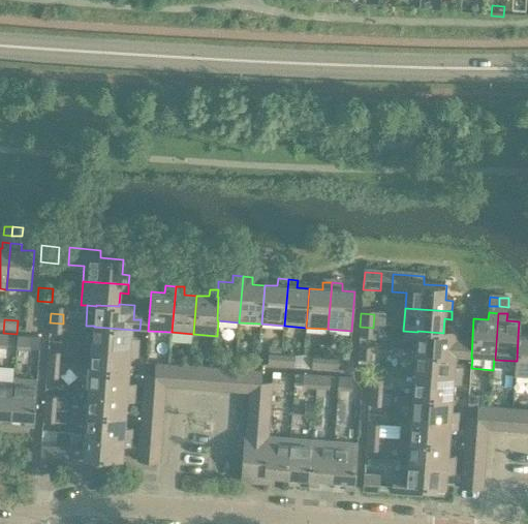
[(62,337),(63,324),(50,322),(49,336),(62,337)]
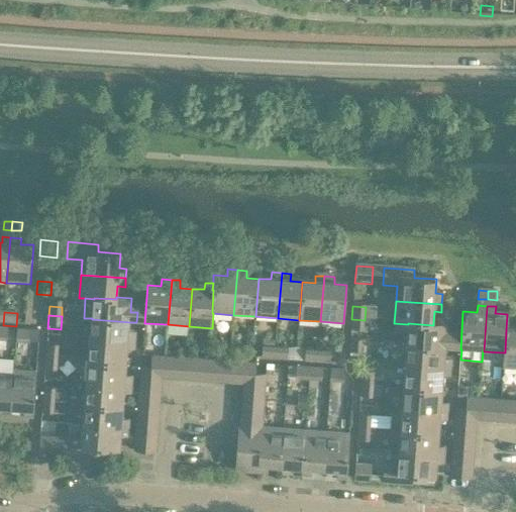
[(129,333),(130,322),(92,319),(90,341),(135,344),(135,334),(129,333)]
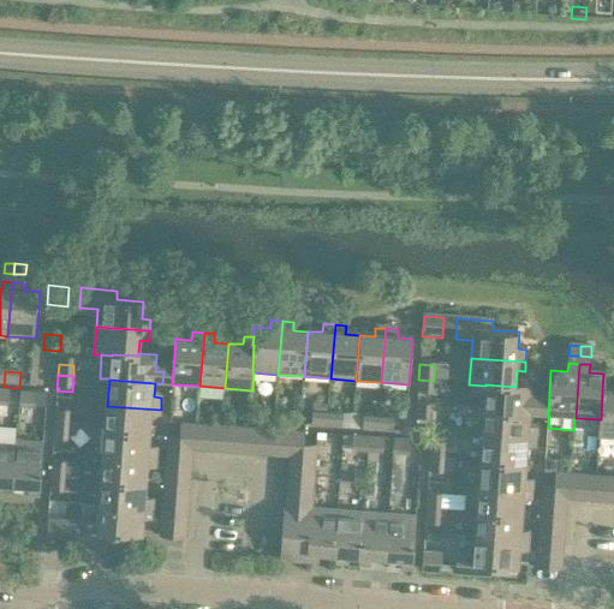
[(433,396),(434,381),(418,380),(417,395),(433,396)]
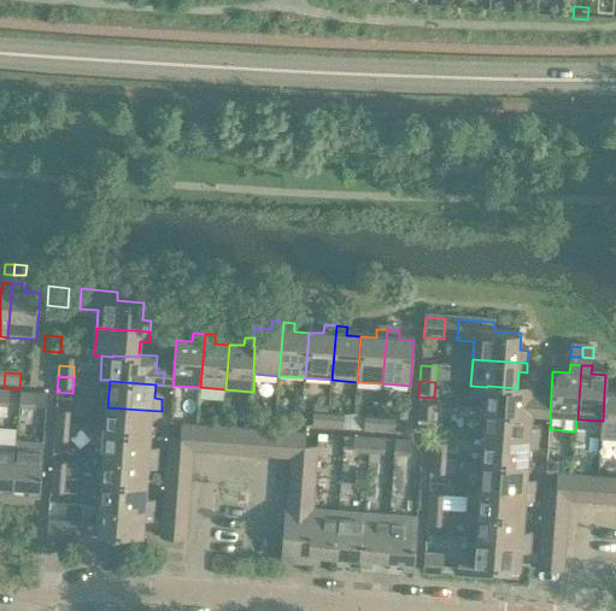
[(532,403),(533,387),(517,386),(517,388),(487,386),(487,387),(486,411),(531,415),(531,416),(539,417),(539,404),(532,403)]
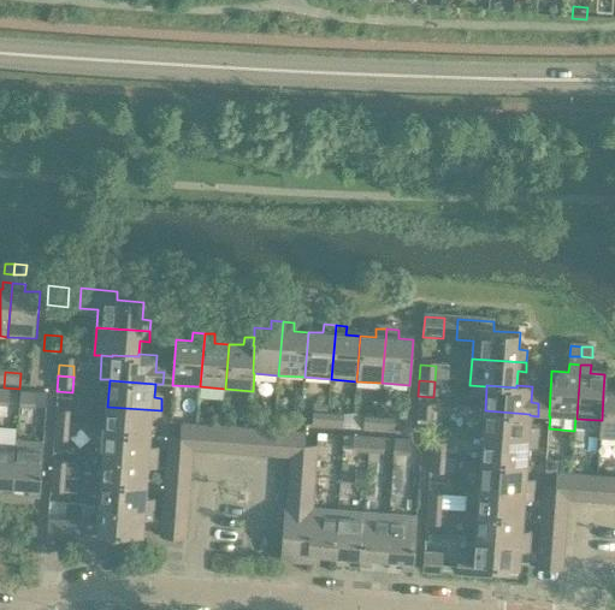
[(0,408),(10,409),(11,394),(0,392),(0,408)]
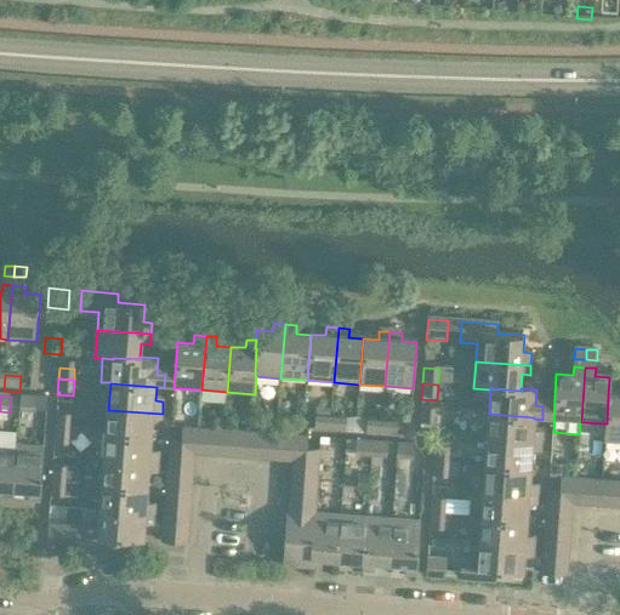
[(619,397),(608,396),(607,423),(604,423),(603,442),(619,442),(619,397)]
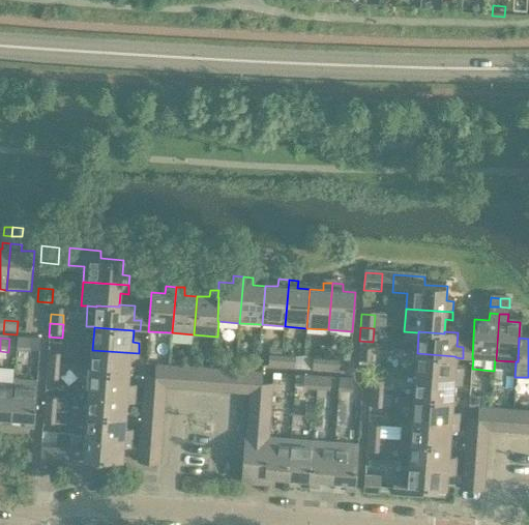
[(30,354),(31,341),(18,340),(17,352),(30,354)]
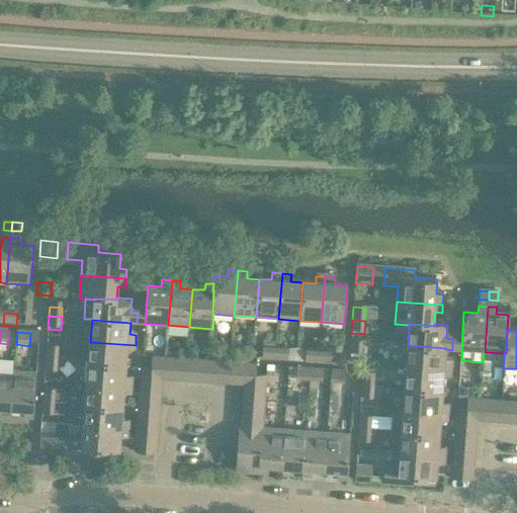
[(135,353),(136,345),(90,342),(89,363),(126,366),(127,352),(135,353)]
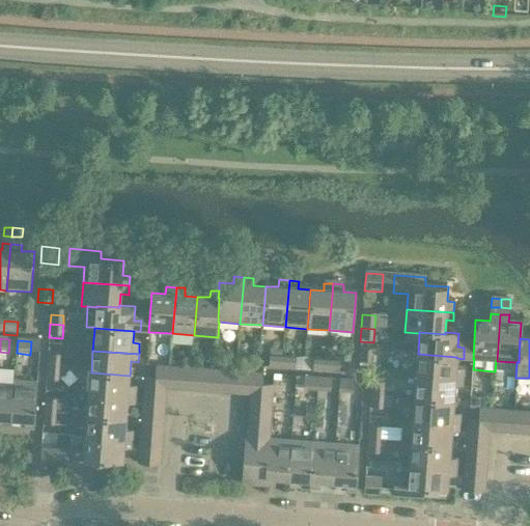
[(372,352),(360,351),(359,364),(371,365),(372,352)]
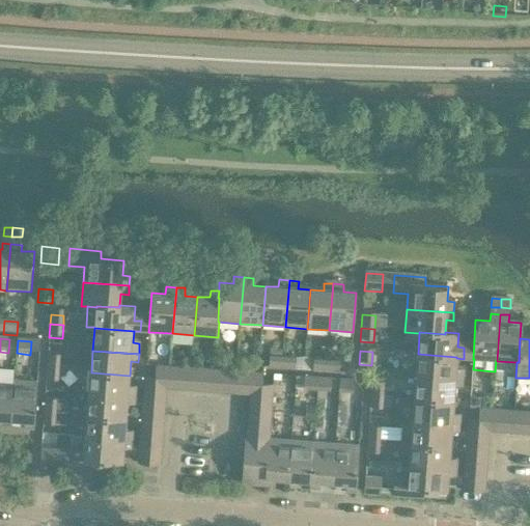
[(455,369),(456,358),(456,357),(418,354),(416,377),(463,380),(464,369),(455,369)]
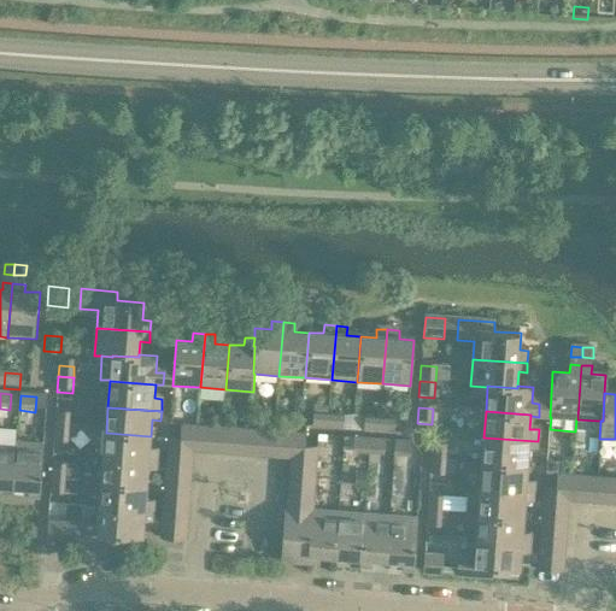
[(71,415),(58,413),(56,413),(54,429),(70,430),(71,415)]
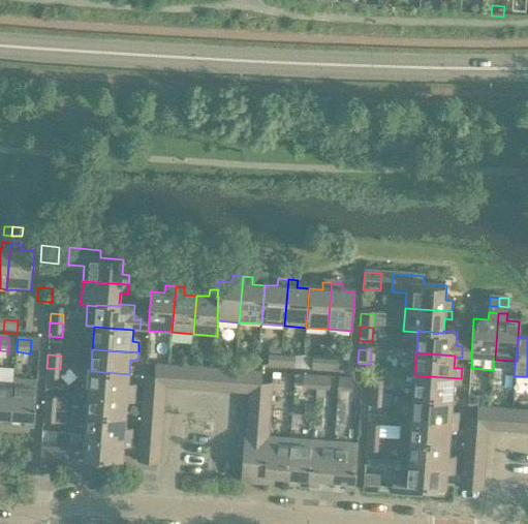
[(280,370),(281,358),(269,357),(268,369),(280,370)]
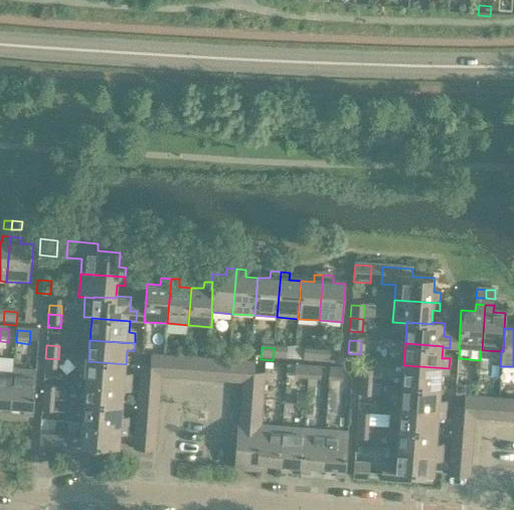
[(286,361),(287,349),(274,348),(273,360),(286,361)]
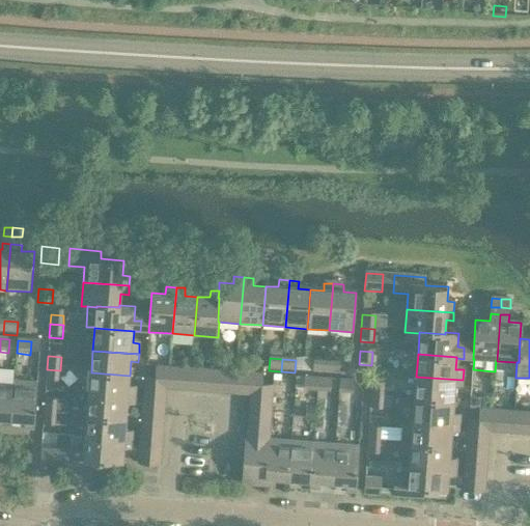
[(326,376),(327,362),(314,361),(313,375),(326,376)]
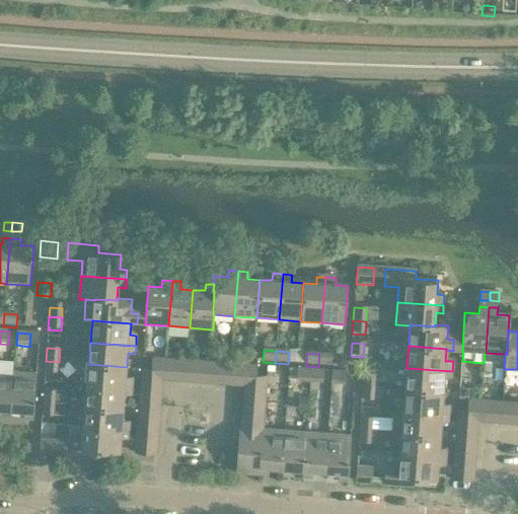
[(331,368),(333,355),(319,354),(318,367),(331,368)]
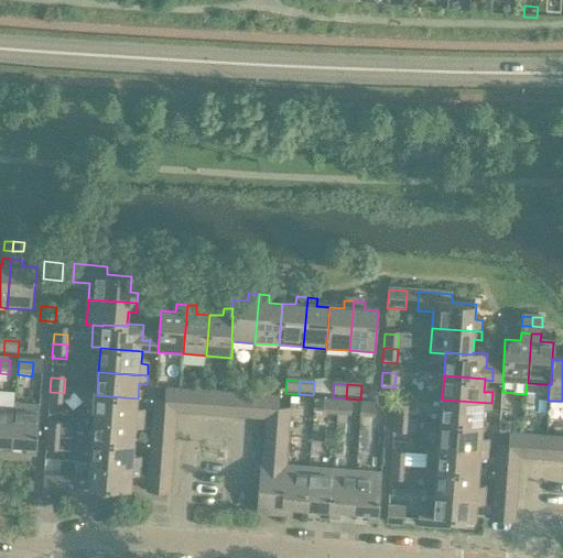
[(63,406),(64,393),(50,392),(49,405),(63,406)]
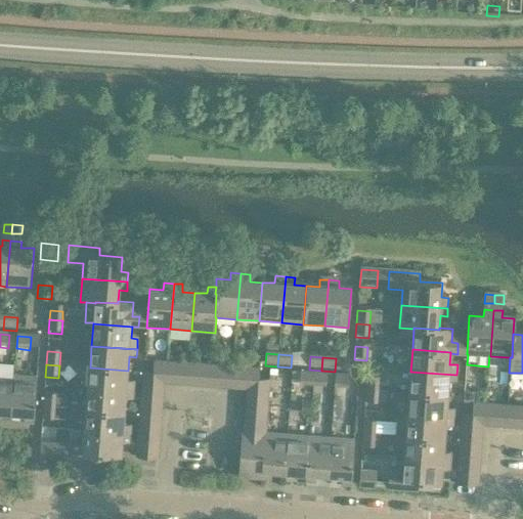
[(166,379),(167,365),(156,364),(156,373),(161,378),(166,379)]
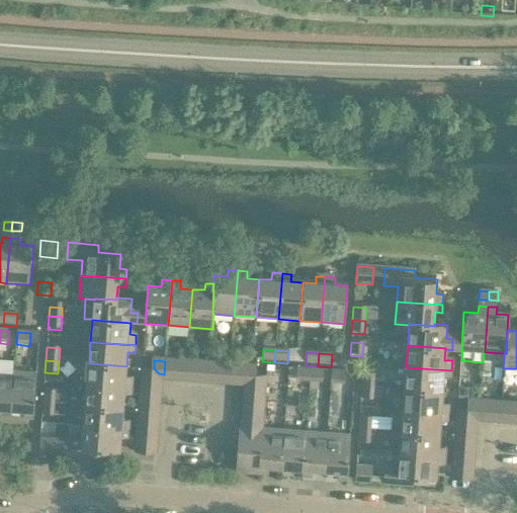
[(125,378),(126,366),(89,363),(87,386),(132,390),(133,378),(125,378)]
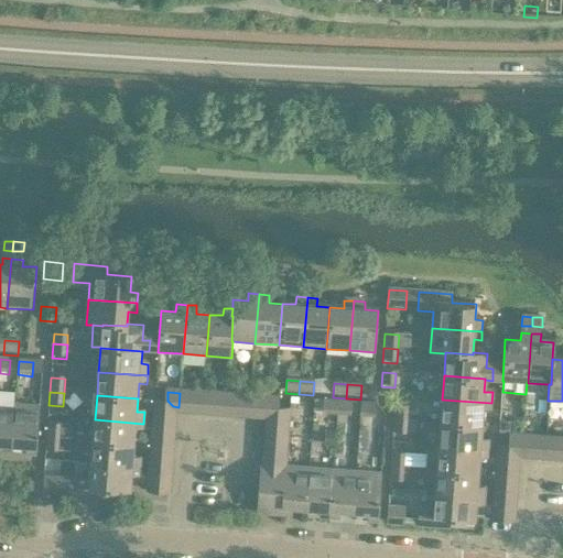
[(227,412),(229,396),(216,395),(215,411),(227,412)]
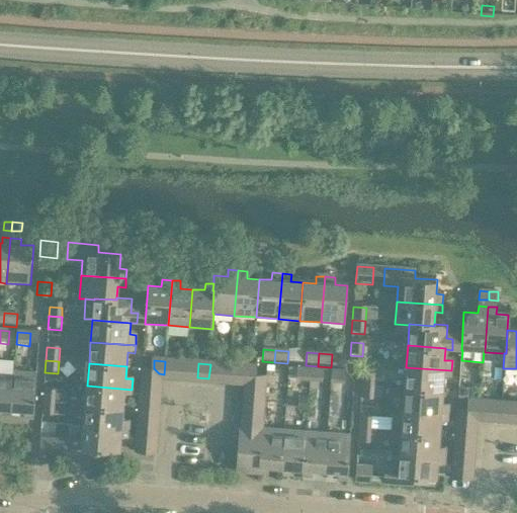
[(217,379),(218,364),(210,364),(208,378),(217,379)]
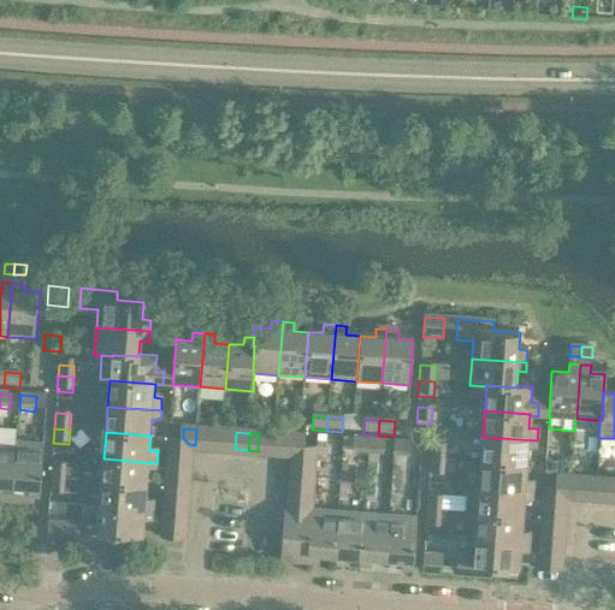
[(0,489),(13,490),(17,445),(18,436),(0,434),(0,489)]
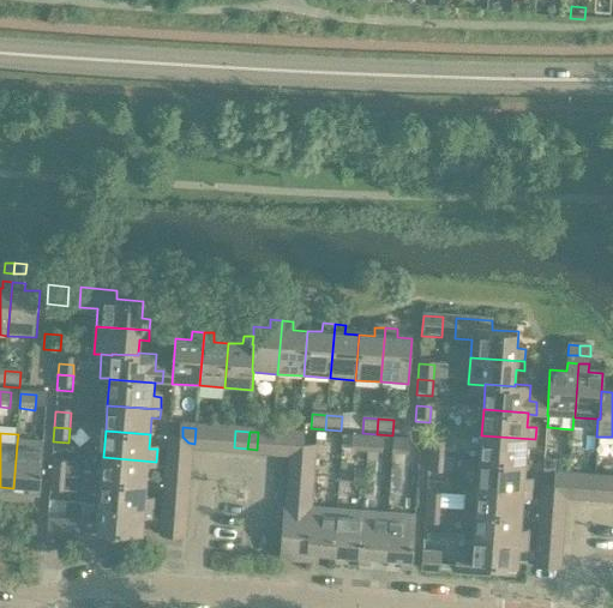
[(301,441),(302,435),(289,434),(289,446),(295,446),(301,441)]
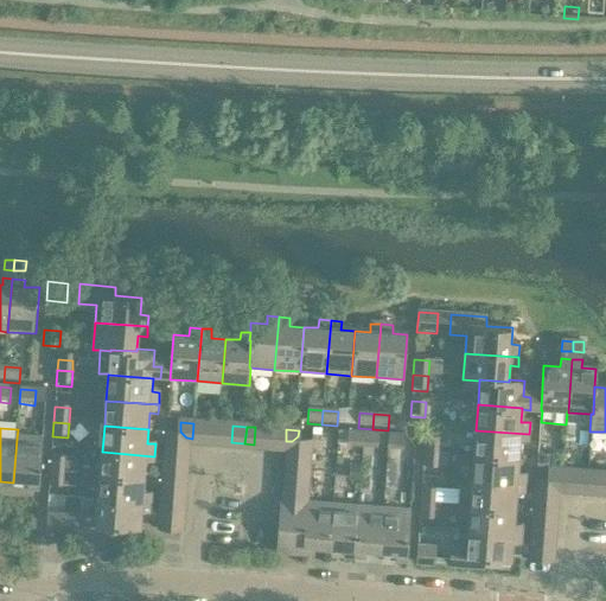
[(528,445),(529,434),(476,430),(473,456),(518,459),(520,443),(528,445)]
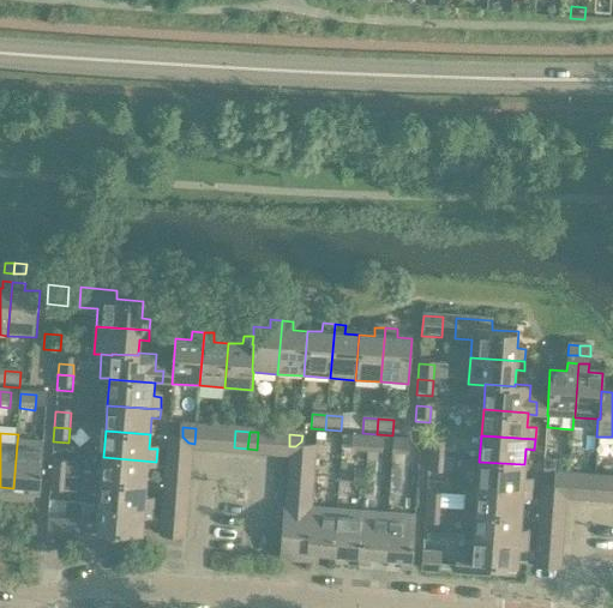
[(367,455),(368,439),(353,438),(352,453),(367,455)]
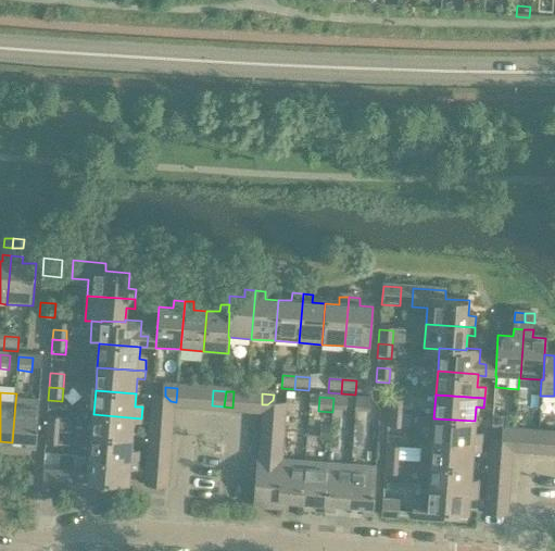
[(165,404),(160,399),(152,398),(151,409),(165,410),(165,404)]
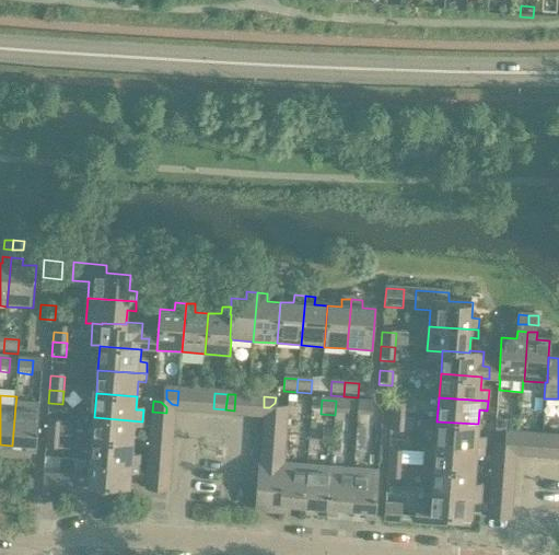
[(349,416),(350,402),(336,401),(335,415),(349,416)]
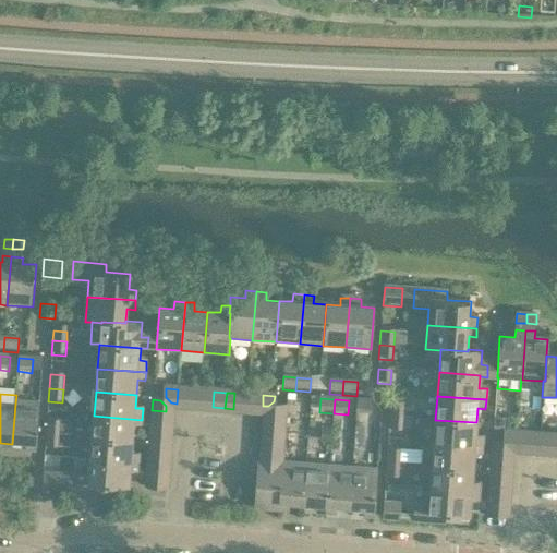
[(372,416),(373,401),(358,400),(356,415),(372,416)]
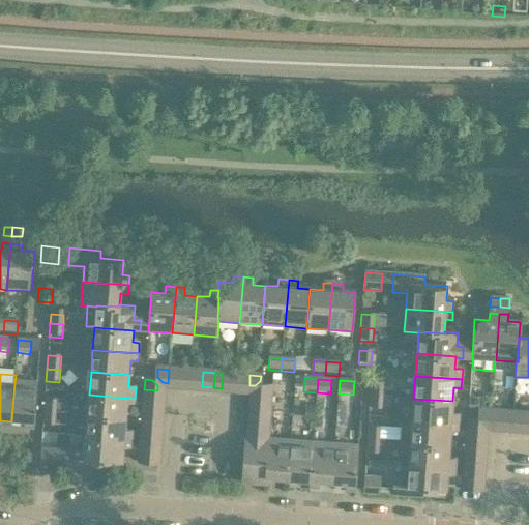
[(34,431),(37,385),(15,383),(11,421),(25,423),(25,431),(34,431)]
